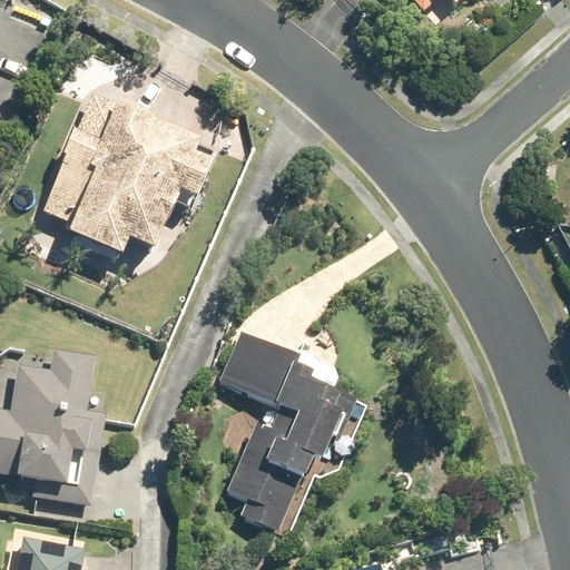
[(414,0),(425,12),(438,0),(453,0),(458,3),(461,0),(414,0)]
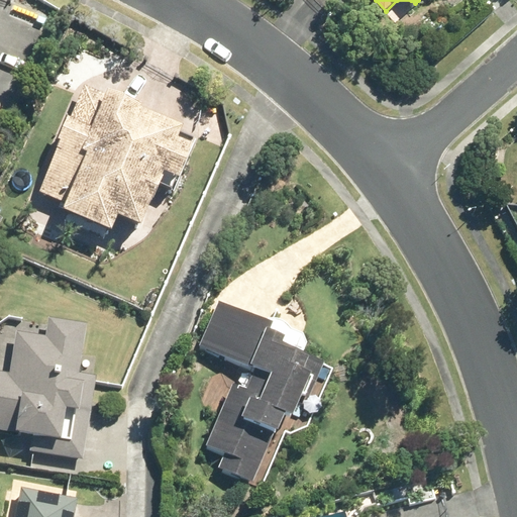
[(85,84),(39,192),(67,202),(63,213),(112,233),(119,217),(141,228),(153,200),(156,202),(166,179),(163,178),(166,174),(179,180),(198,136),(180,129),(182,124),(140,107),(145,96),(110,82),(105,94),(85,84)]
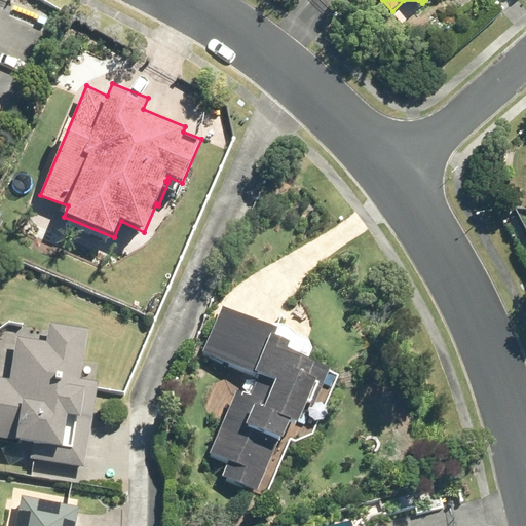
[(236,392),(211,455),(229,462),(223,477),(267,494),(290,440),(295,442),(313,435),(339,375),(329,371),(331,365),(308,357),(314,340),(270,323),(268,327),(224,307),(204,353),(260,377),(253,395),(243,390),(242,395),(236,392)]
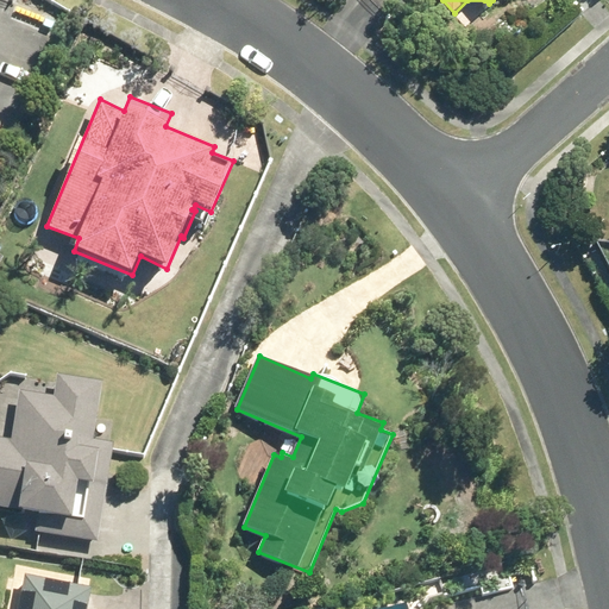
[(0,506),(42,513),(39,532),(98,540),(113,444),(94,441),(104,382),(60,375),(56,396),(20,390),(17,416),(2,415),(0,427),(0,506)]
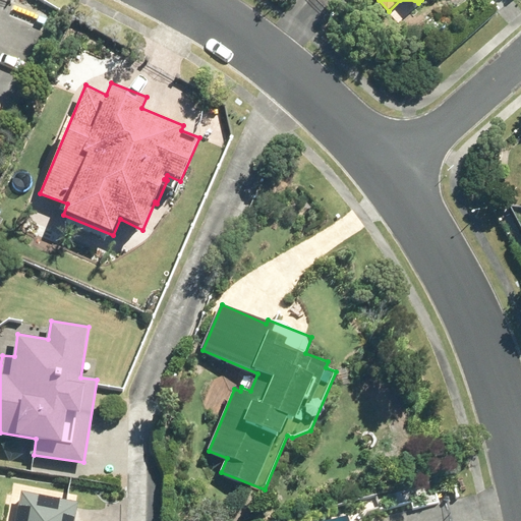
[(75,520),(79,503),(22,493),(15,520),(75,520)]
